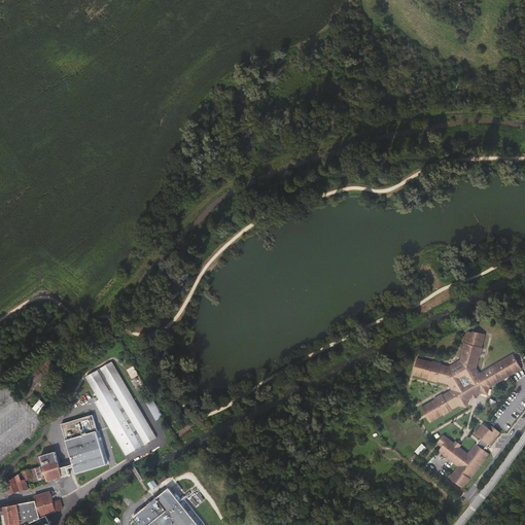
[(483,374),(480,369),(482,357),(483,357),(485,348),(484,348),(487,335),(480,333),(479,336),(477,335),(478,334),(470,333),(467,344),(466,344),(464,353),(465,353),(463,362),(463,361),(451,369),(451,370),(443,368),(443,366),(433,363),(433,364),(419,361),(414,377),(429,381),(429,382),(439,385),(439,384),(450,386),(453,392),(446,397),(445,395),(436,400),(438,401),(424,410),(432,424),(446,416),(447,417),(455,412),(454,412),(462,407),(468,409),(470,401),(475,398),(477,401),(481,398),(479,396),(483,394),(490,395),(492,388),(524,369),(516,354),(483,374)]
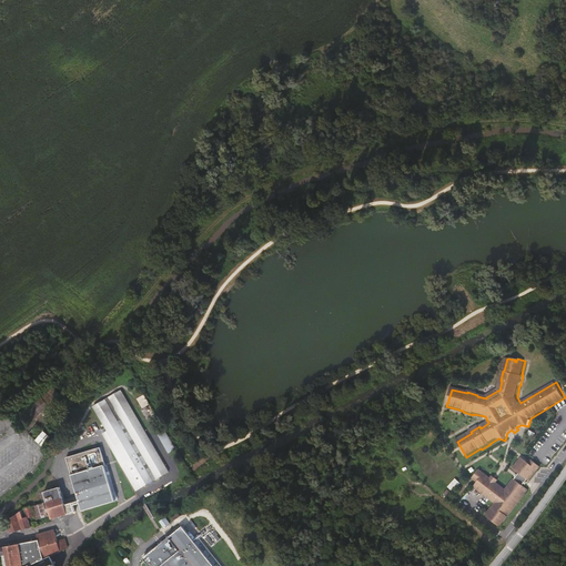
[(61,382),(56,386),(62,395),(68,391),(61,382)]
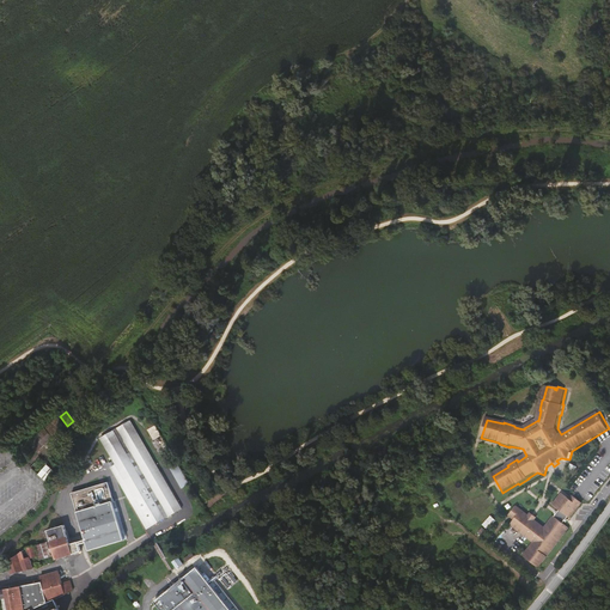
[(67,426),(60,416),(35,435),(43,445),(67,426)]
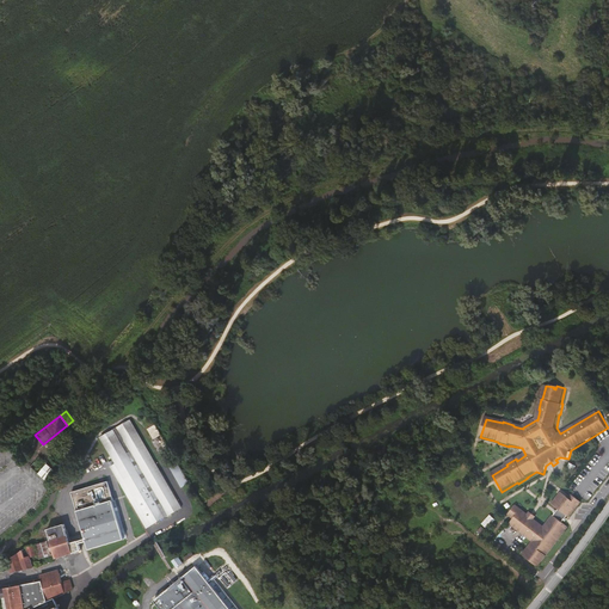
[(179,509),(130,419),(100,436),(115,462),(110,465),(145,528),(179,509)]
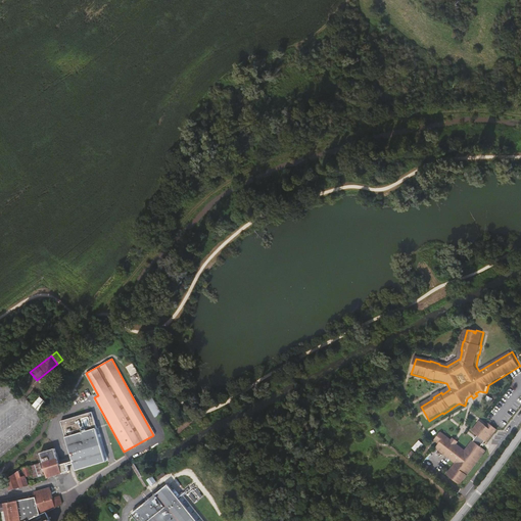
[(130,376),(136,372),(131,362),(124,365),(130,376)]
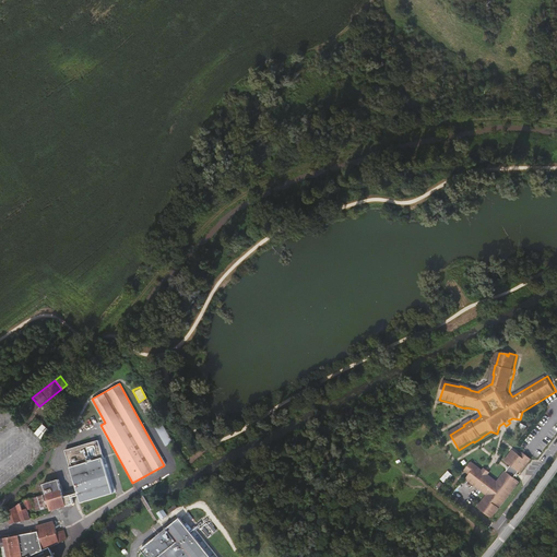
[(51,427),(38,415),(31,424),(47,439),(49,431),(49,430),(51,427)]
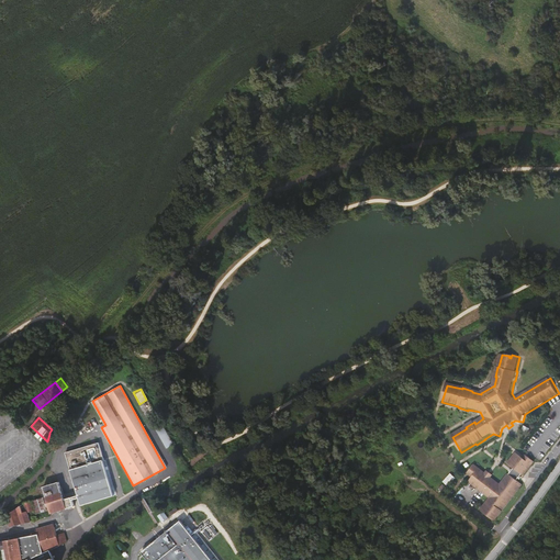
[(165,447),(172,443),(161,423),(155,427),(165,447)]
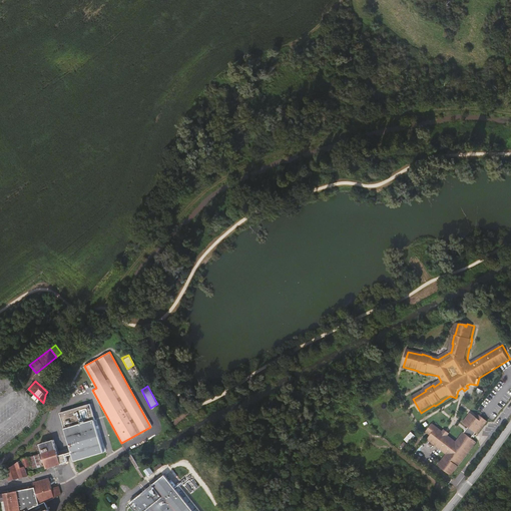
[(36,404),(39,400),(28,390),(25,393),(36,404)]
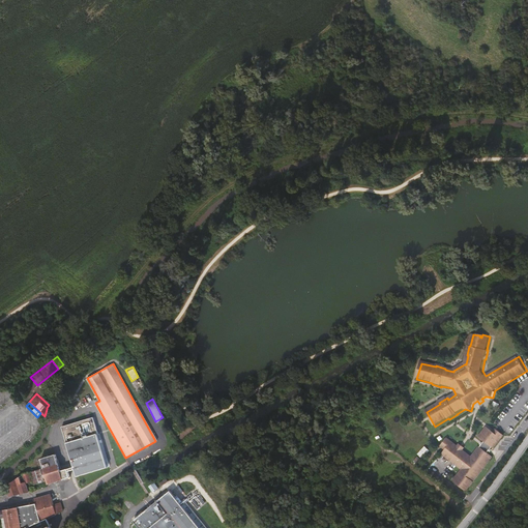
[(96,434),(91,417),(60,426),(72,466),(74,469),(76,476),(106,467),(96,434)]
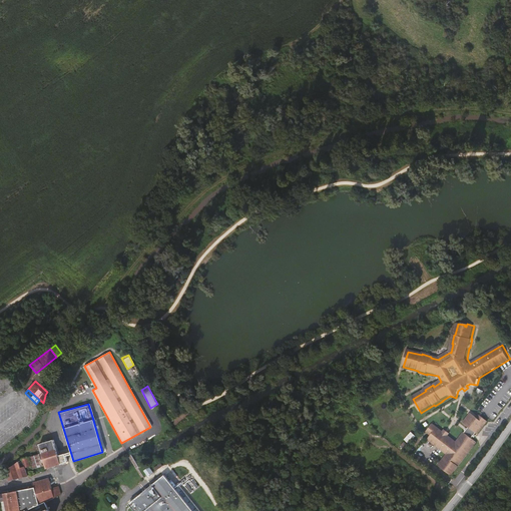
[(435,425),(429,433),(434,437),(430,441),(450,455),(442,467),(455,476),(480,443),(475,439),(476,437),(478,435),(479,433),(481,435),(490,422),(481,415),(479,418),(473,413),(466,423),(472,428),(471,429),(469,432),(468,433),(467,433),(459,443),(451,437),(452,434),(447,431),(446,433),(435,425)]
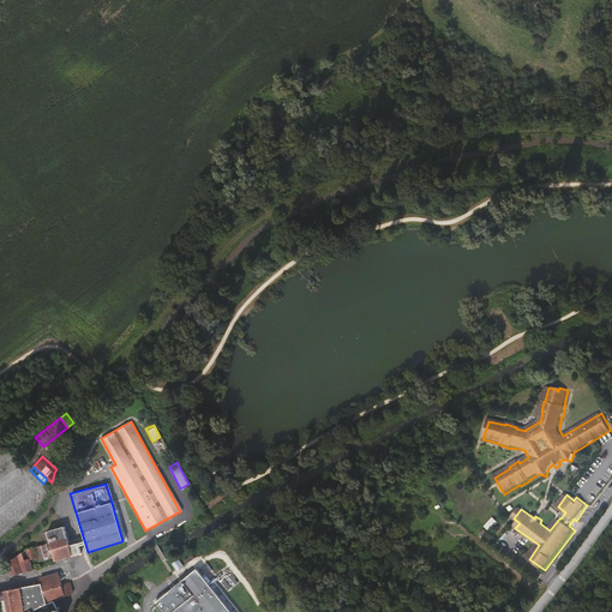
[(77,546),(77,543),(69,545),(63,526),(42,532),(43,538),(47,537),(48,539),(25,546),(4,562),(5,565),(0,567),(0,573),(6,570),(7,574),(79,553),(77,546)]
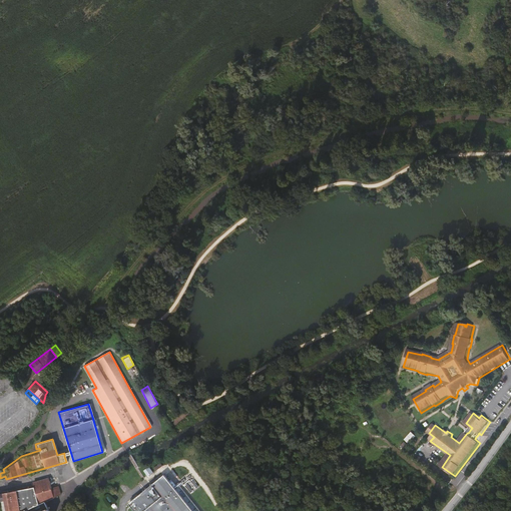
[(160,469),(153,473),(156,477),(163,472),(160,469)]
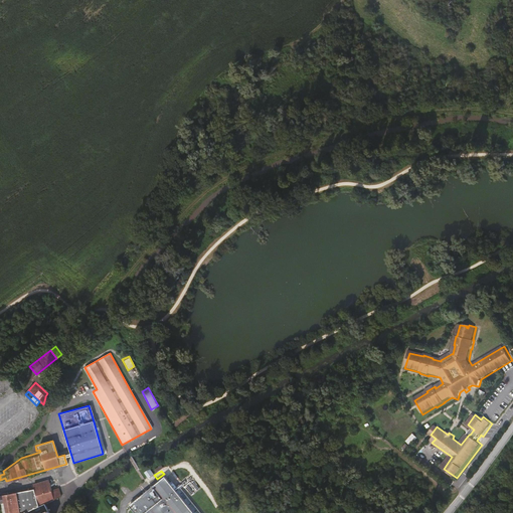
[(149,475),(144,479),(148,485),(153,481),(149,475)]
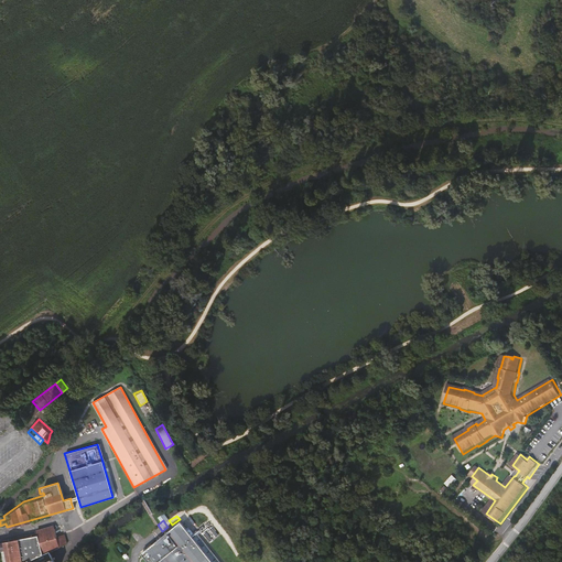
[(0,549),(1,549),(6,549),(7,553),(3,553),(2,554),(3,560),(6,561),(8,560),(8,561),(7,561),(52,561),(49,547),(64,542),(63,533),(54,536),(52,528),(55,527),(54,523),(34,528),(35,533),(0,540),(0,549)]
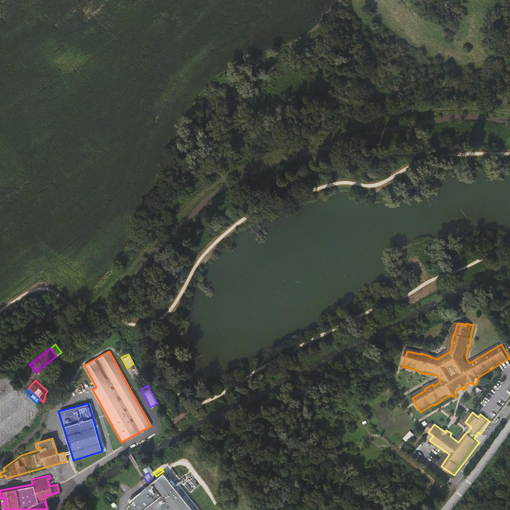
[(165,480),(129,507),(131,509),(195,509),(178,488),(174,491),(165,480)]
